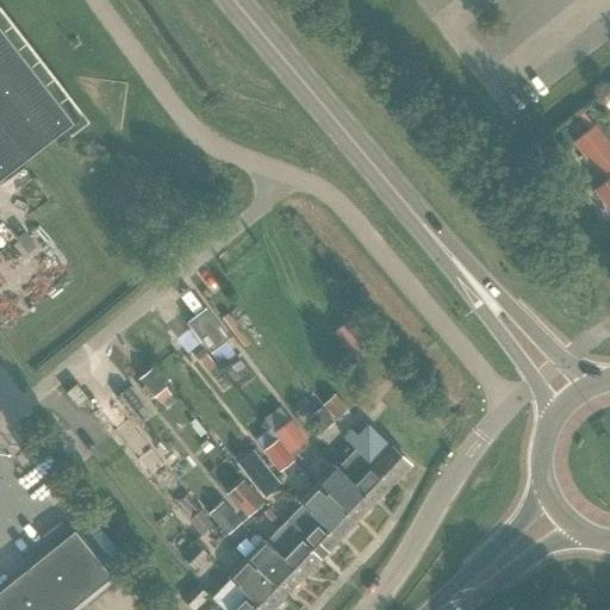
[(0,182),(81,119),(30,55),(0,16),(0,182)]
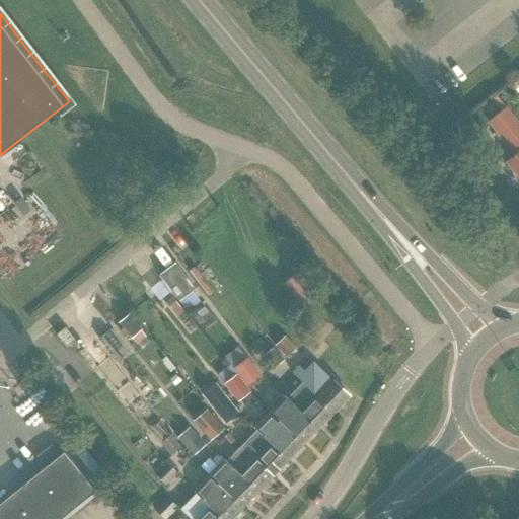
[(505,127),(499,133),(514,150),(518,146),(518,125),(509,113),(499,121),(505,127)]
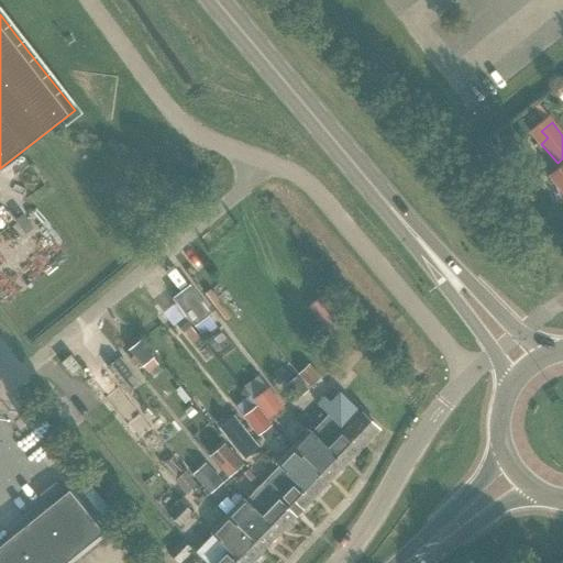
[(59,260),(70,249),(51,228),(40,239),(59,260)]
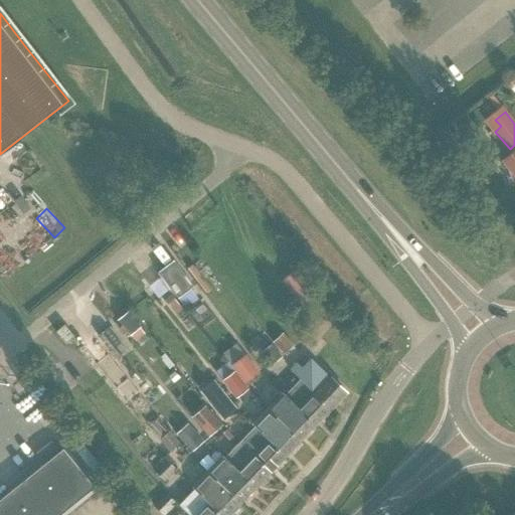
[(175,260),(158,273),(178,298),(194,285),(175,260)]
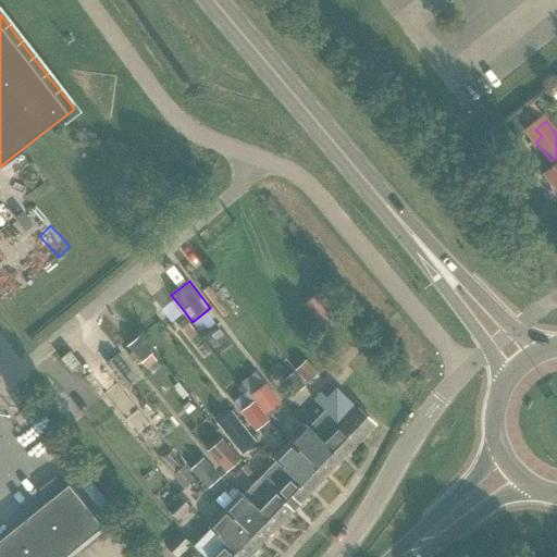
[(350,316),(329,288),(311,302),(334,330),(350,316)]
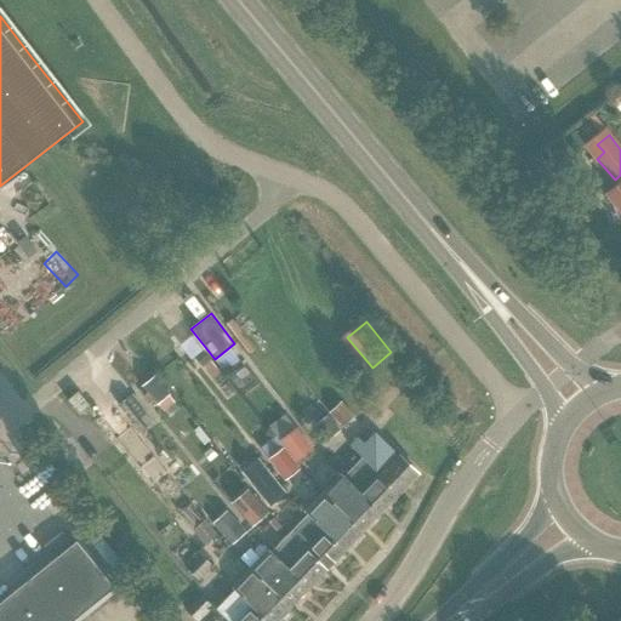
[(174,403),(167,396),(170,394),(154,376),(142,386),(164,411),(174,403)]
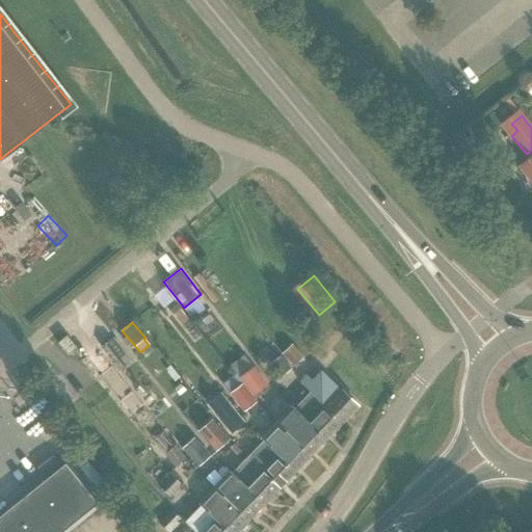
[(117,331),(103,336),(111,358),(126,354),(117,331)]
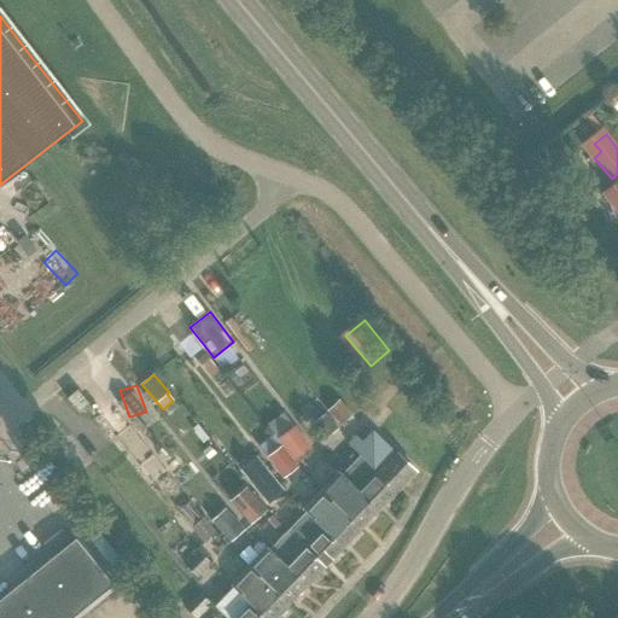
[(79,390),(68,400),(80,413),(89,404),(79,390)]
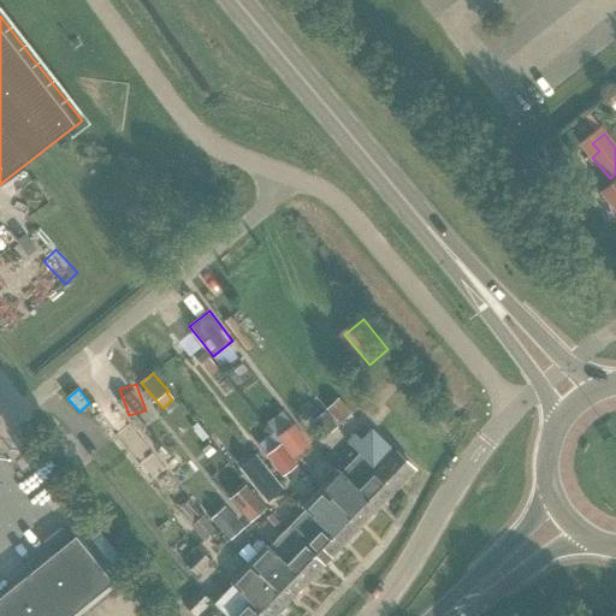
[(338,401),(327,409),(338,424),(350,414),(338,401)]
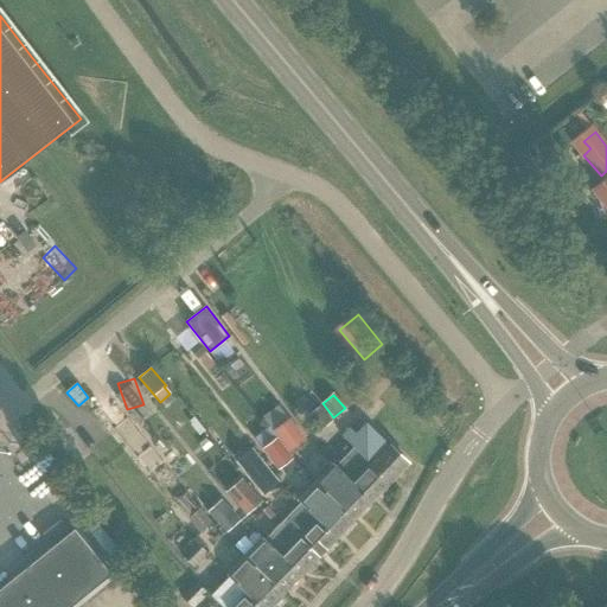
[(307,416),(320,430),(333,420),(320,406),(307,416)]
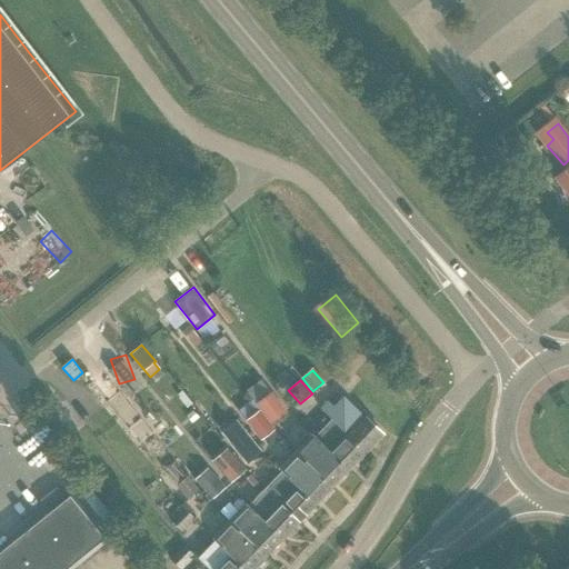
[(142,419),(120,391),(105,403),(127,431),(142,419)]
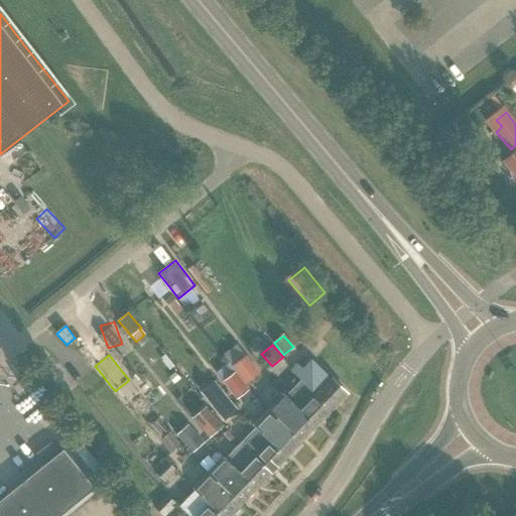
[(261,376),(246,357),(233,366),(248,386),(261,376)]
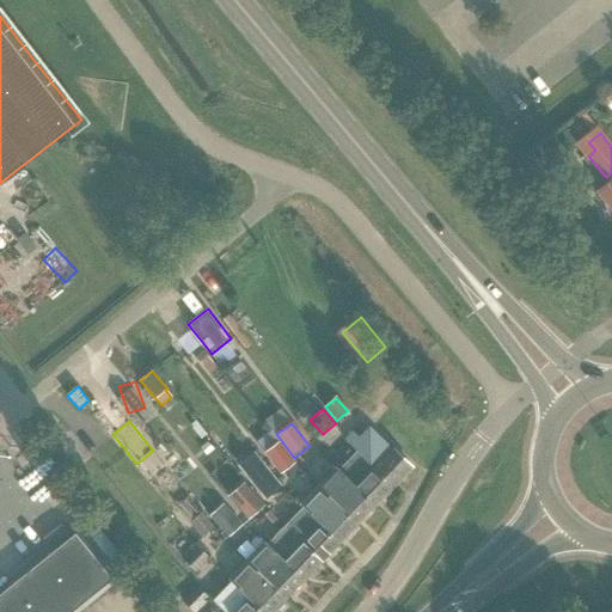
[(354,433),(346,442),(356,452),(395,487),(399,481),(402,478),(411,467),(412,467),(393,450),(393,451),(390,447),(386,444),(368,428),(360,438),(354,433)]
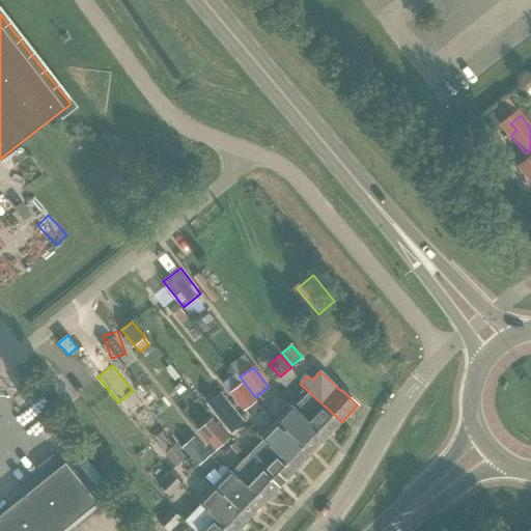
[(244,385),(232,393),(247,410),(257,401),(244,385)]
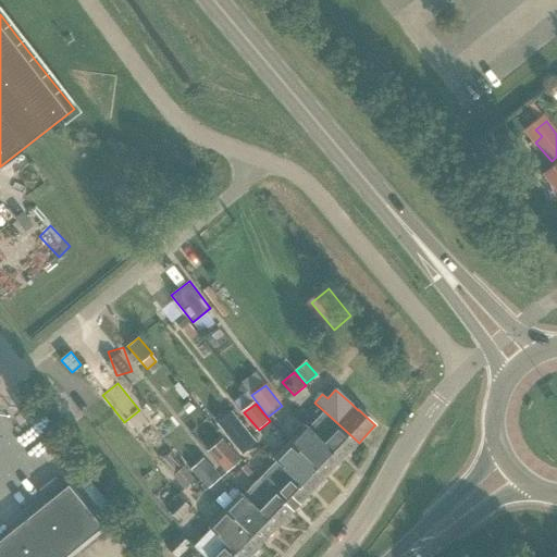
[(324,411),(309,429),(343,460),(359,443),(324,411)]
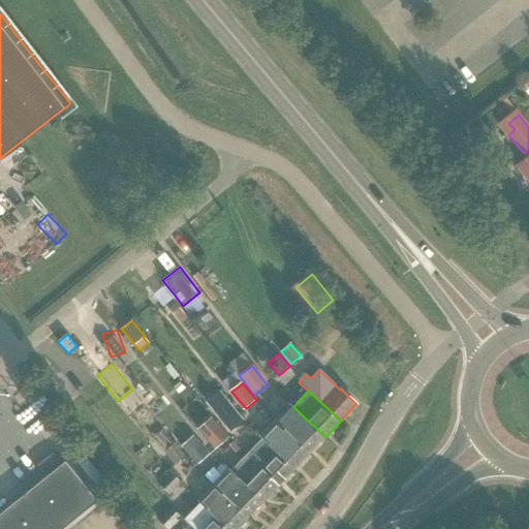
[(213,410),(229,431),(243,421),(226,400),(213,410)]
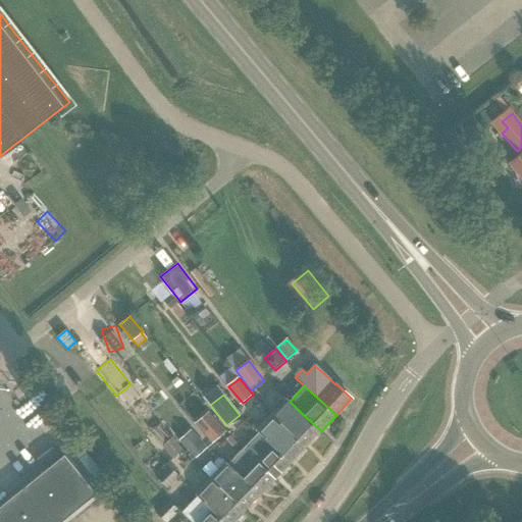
[(290,402),(286,399),(285,400),(289,404),(276,416),(272,413),(271,415),(273,417),(306,448),(321,431),(290,402)]
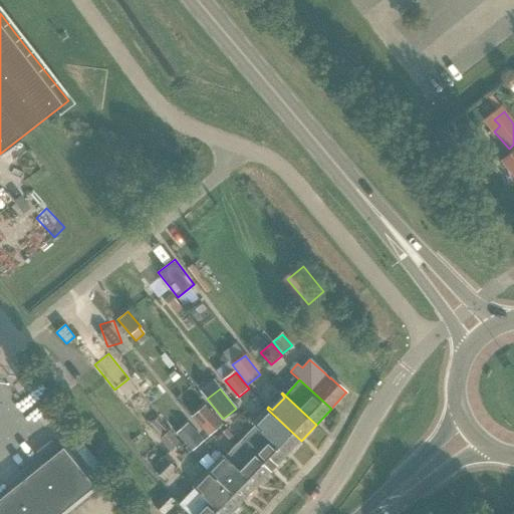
[(205,406),(192,417),(209,436),(221,425),(205,406)]
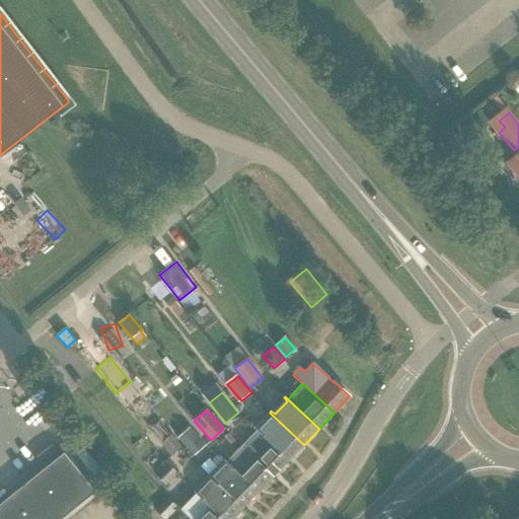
[(272,415),(257,431),(261,434),(260,434),(289,460),(304,445),(272,415)]
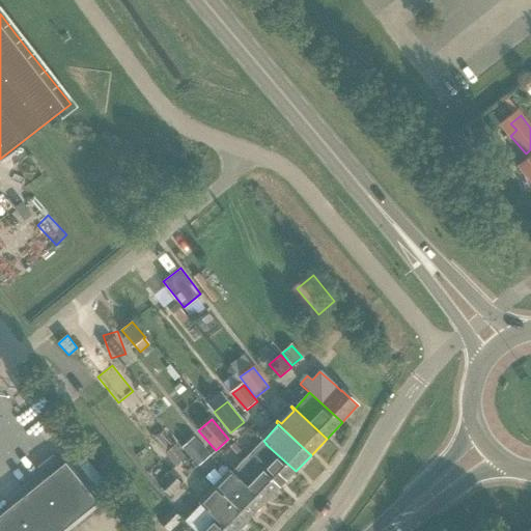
[(192,438),(182,448),(198,466),(210,455),(192,438)]
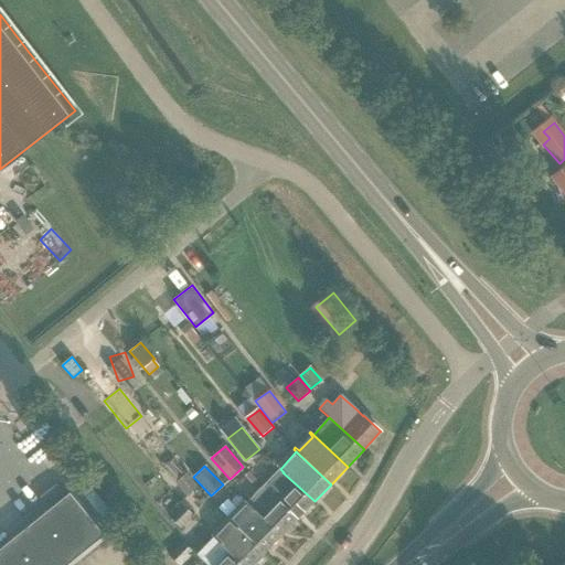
[(283,472),(284,472),(280,469),(273,477),(263,487),(298,519),(315,501),(283,472)]
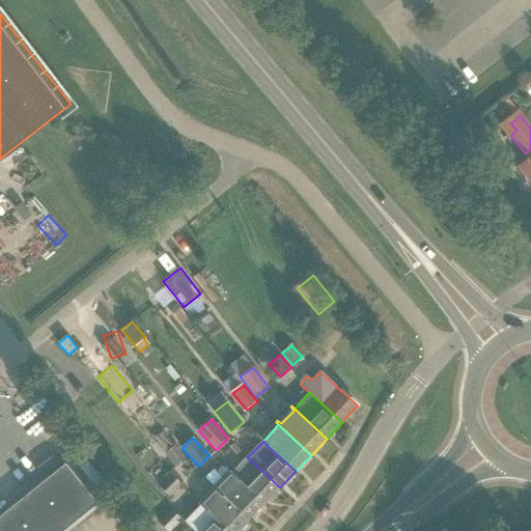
[(175,444),(164,453),(174,466),(177,464),(186,457),(175,444)]
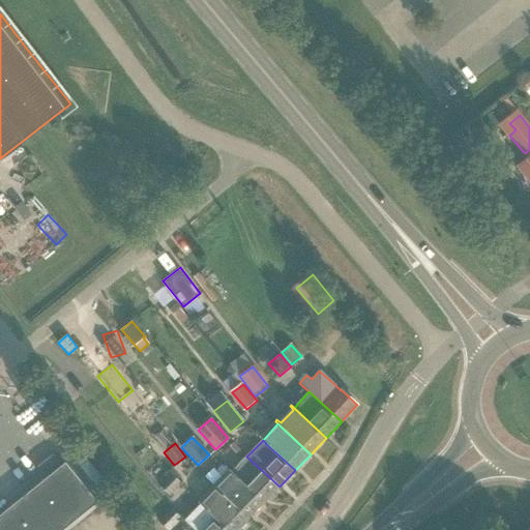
[(241,480),(264,502),(280,487),(246,457),(232,472),(241,481),(241,480)]
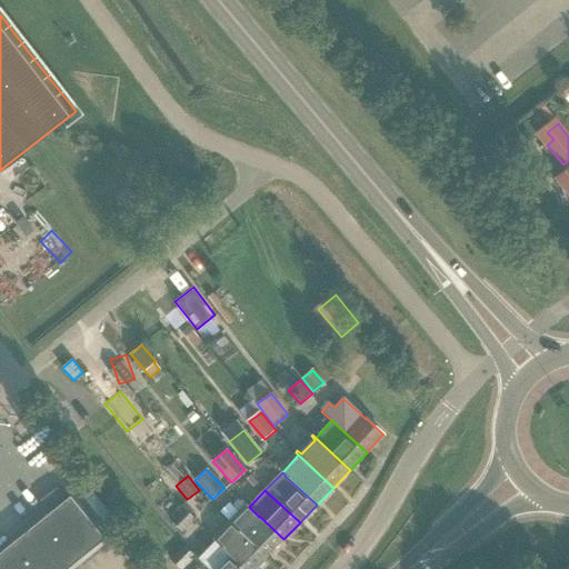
[(0,568),(68,568),(106,540),(70,497),(0,552),(0,568)]
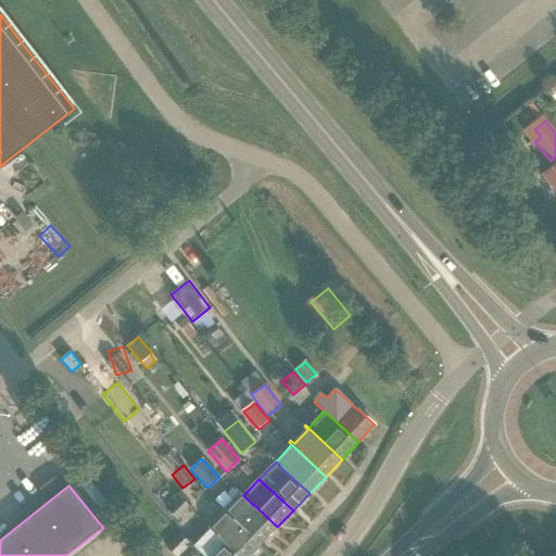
[(243,495),(227,512),(261,544),(277,527),(253,504),(253,505),(243,495)]
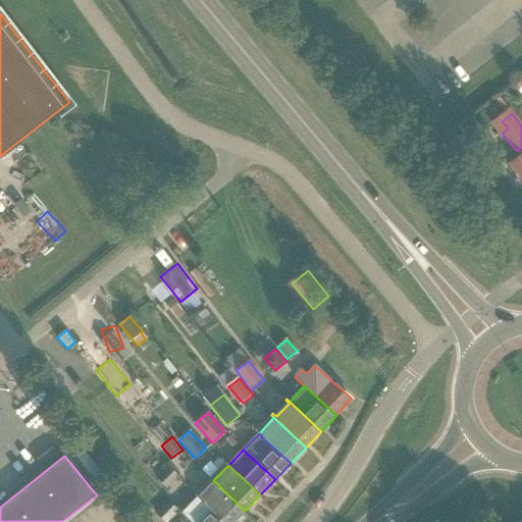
[(167,466),(157,476),(167,486),(178,475),(167,466)]
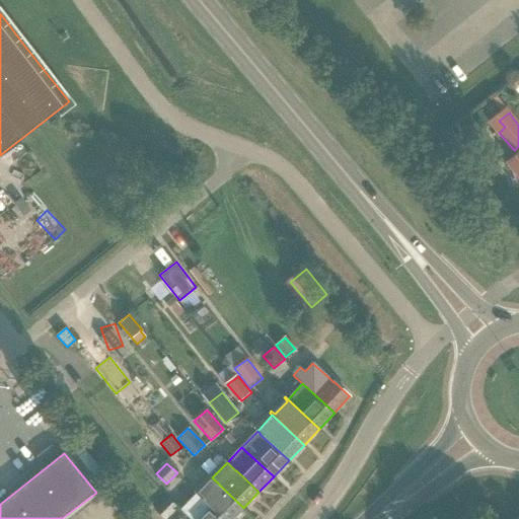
[(212,477),(197,494),(206,503),(223,518),(232,518),(243,508),(212,477)]
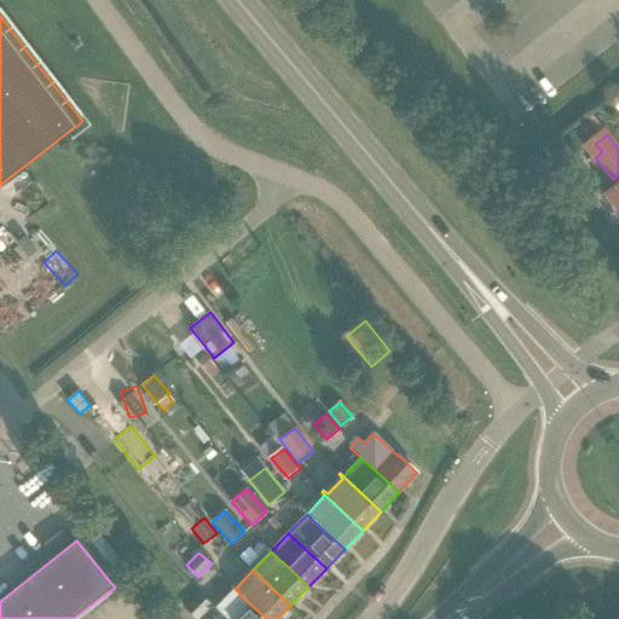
[(246,600),(235,589),(217,608),(227,618),(226,618),(266,618),(246,600)]
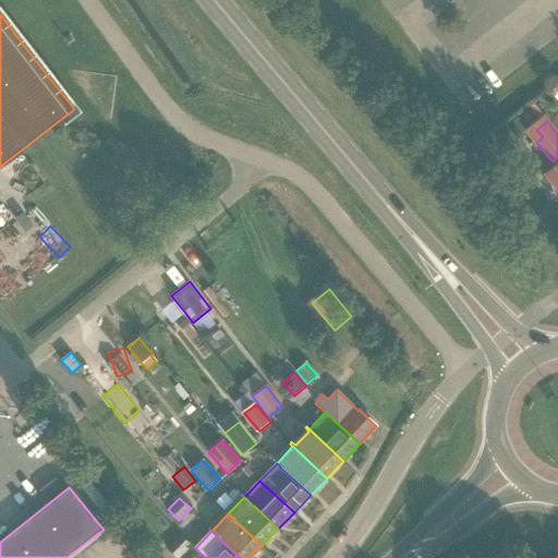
[(180,536),(168,548),(177,557),(190,545),(180,536)]
